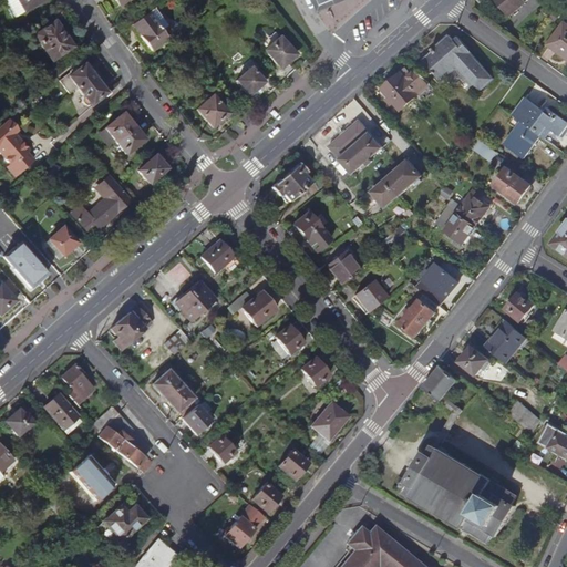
[(43,0),(6,0),(16,17),(43,0)]
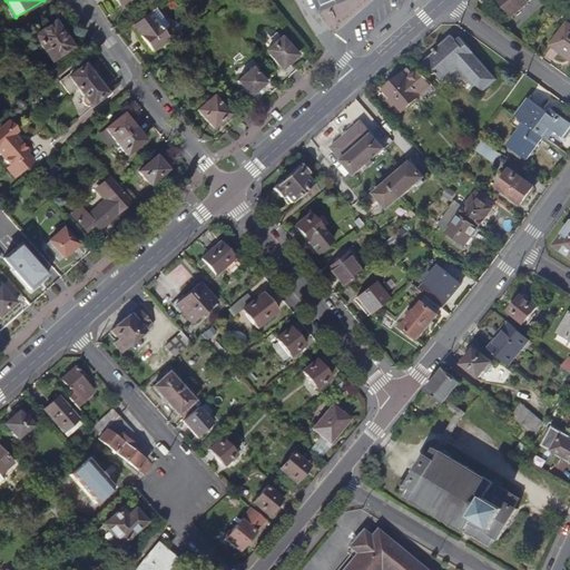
[(500,0),(513,16),(529,1),(528,0),(500,0)]
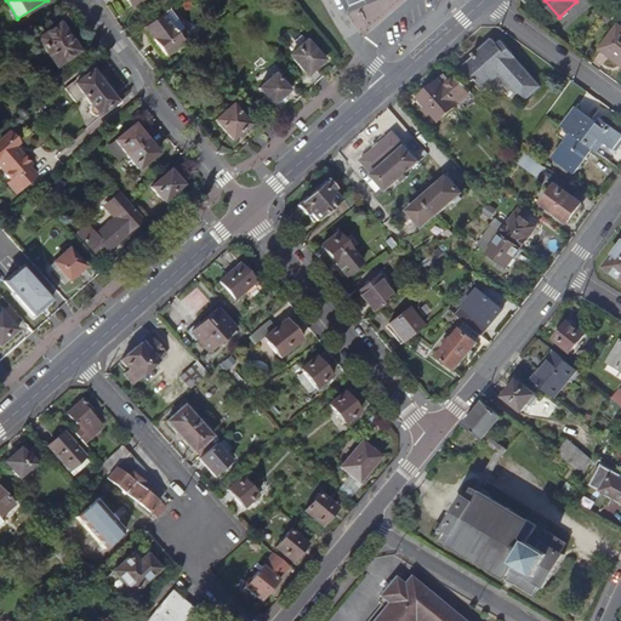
[(167,9),(142,27),(164,56),(189,36),(167,9)]
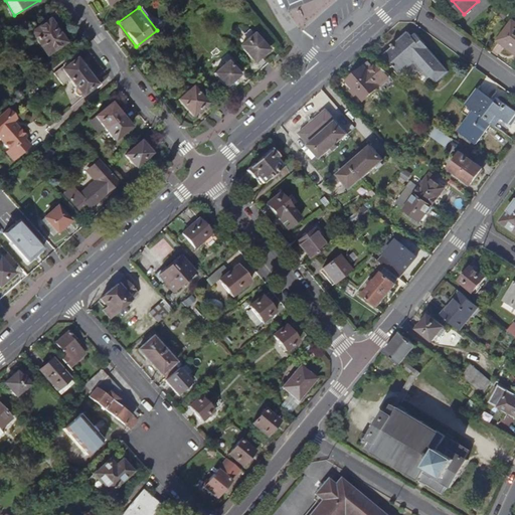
[(48,55),(66,42),(50,20),(32,32),(48,55)]
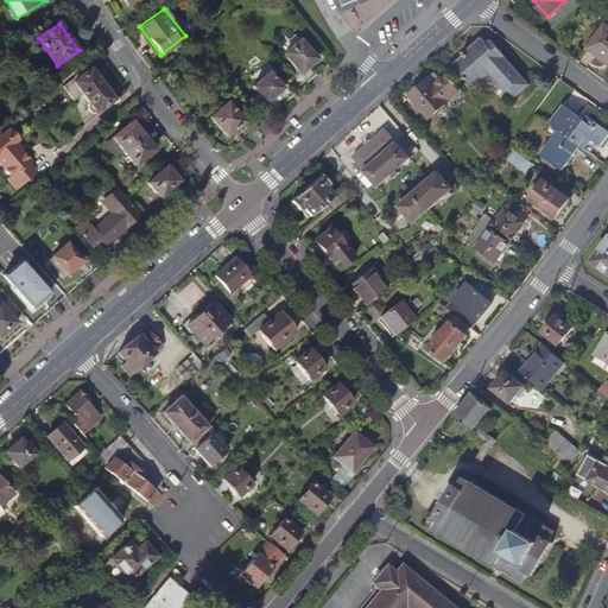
[(607,24),(606,24),(589,46),(607,61),(607,24)]
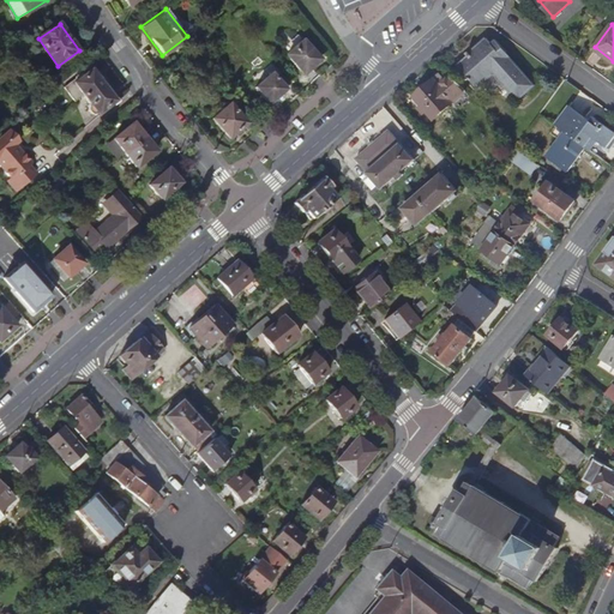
[(469,55),(458,65),(479,88),(494,74),(519,102),(536,88),(527,78),(529,76),(507,53),(504,55),(489,40),(486,43),(483,41),(471,52),(470,50),(467,53),(469,55)]
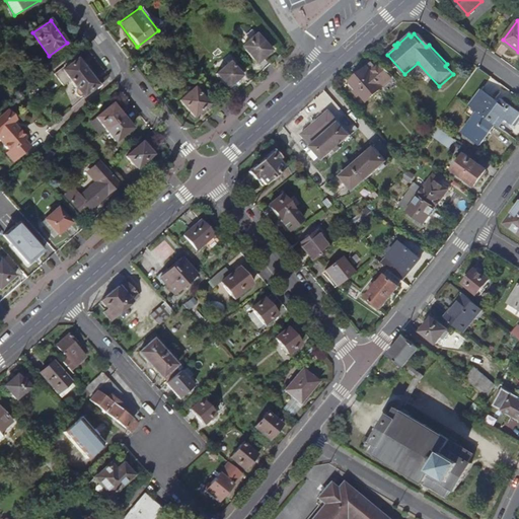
[(241,47),(255,63),(270,51),(255,34),(241,47)]
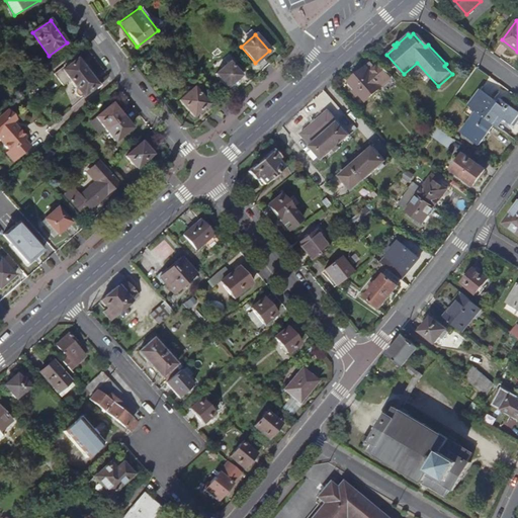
[(99,85),(79,58),(72,63),(70,60),(66,64),(66,65),(56,73),(66,86),(73,80),(79,88),(78,89),(77,91),(77,93),(78,95),(80,95),(81,95),(83,95),(84,96),(99,85)]
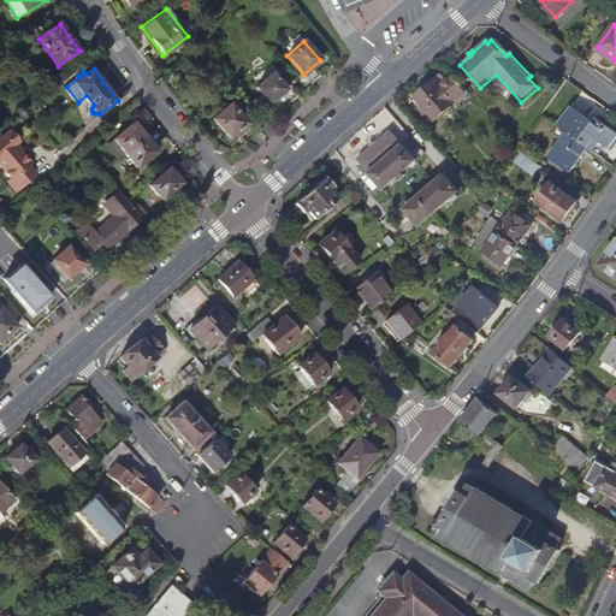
[(277,81),(271,73),(254,88),(268,105),(289,88),(279,77),(277,81)]
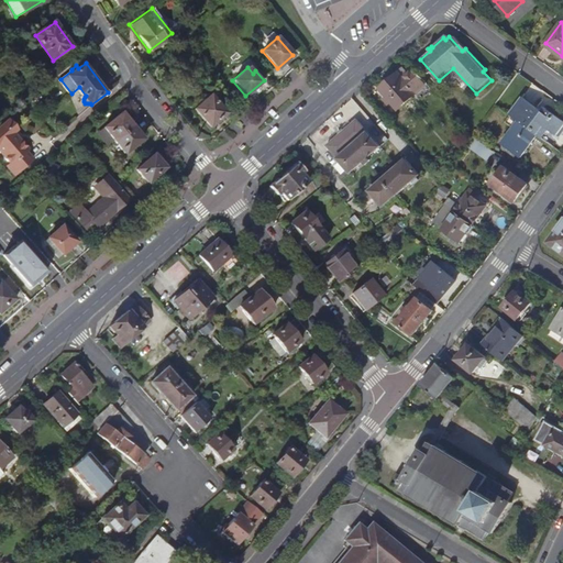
[(429,84),(414,67),(408,72),(404,67),(381,87),(388,95),(384,99),(389,105),(393,101),(400,109),(429,84)]
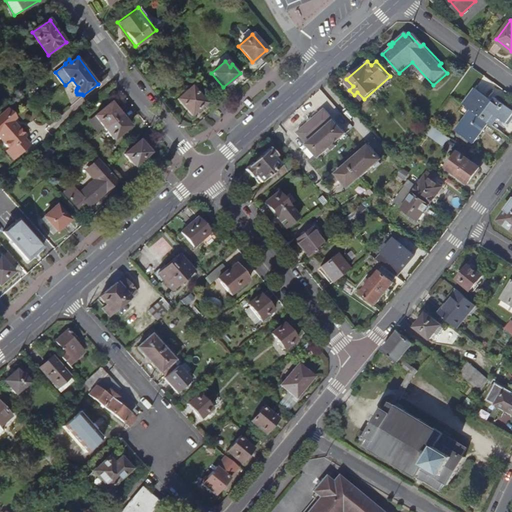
[(177,99),(191,116),(207,103),(200,95),(207,89),(197,78),(190,84),(191,86),(177,99)]
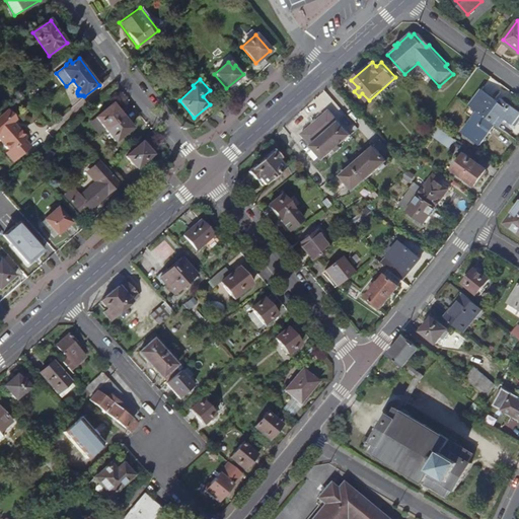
[(470,106),(476,110),(495,124),(499,128),(505,119),(513,125),(515,122),(518,124),(518,122),(518,110),(503,98),(500,102),(483,89),(470,106)]
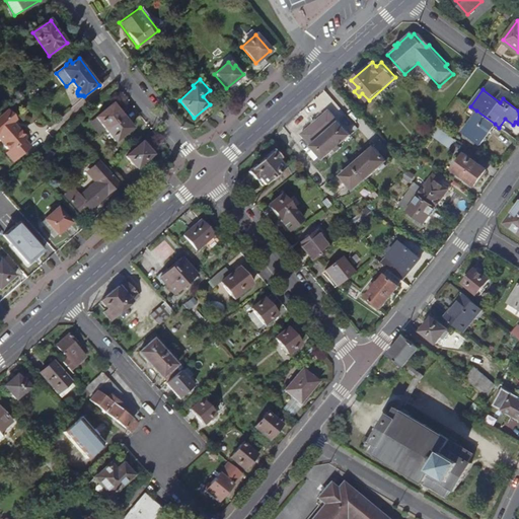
[(107,129),(124,116),(115,104),(98,118),(107,129)]
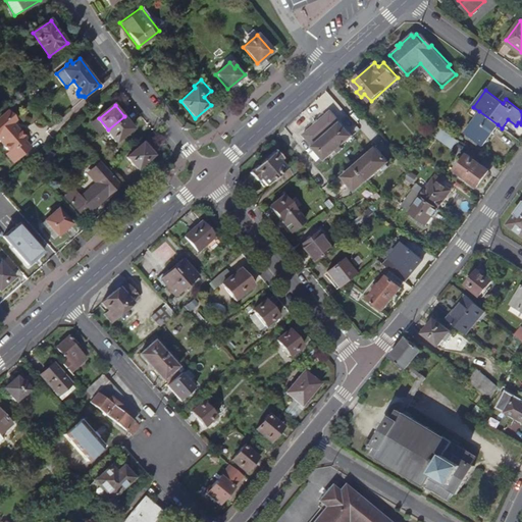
[(303,135),(313,146),(321,140),(316,134),(328,123),(333,128),(341,122),(331,111),(303,135)]
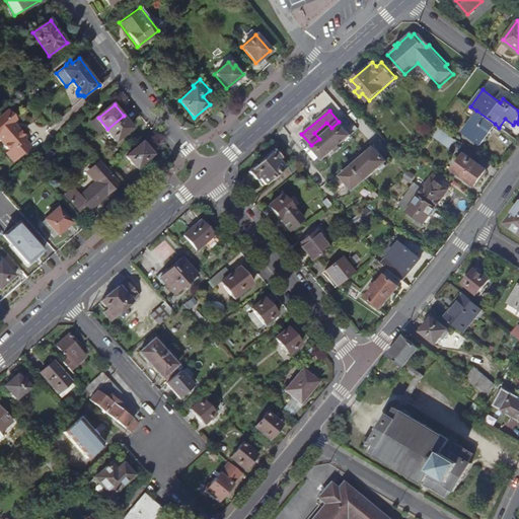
[(495,124),(476,110),(461,132),(478,145),(495,124)]
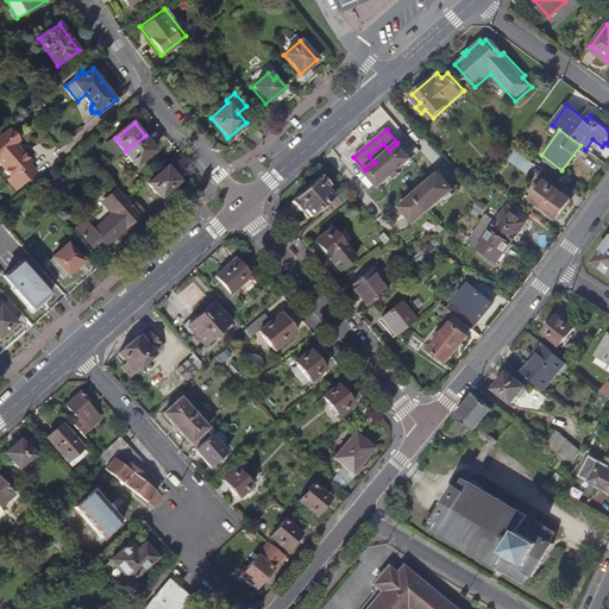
[(19,143),(10,132),(0,139),(0,158),(16,176),(12,180),(19,188),(36,174),(29,165),(31,163),(16,146),(19,143)]
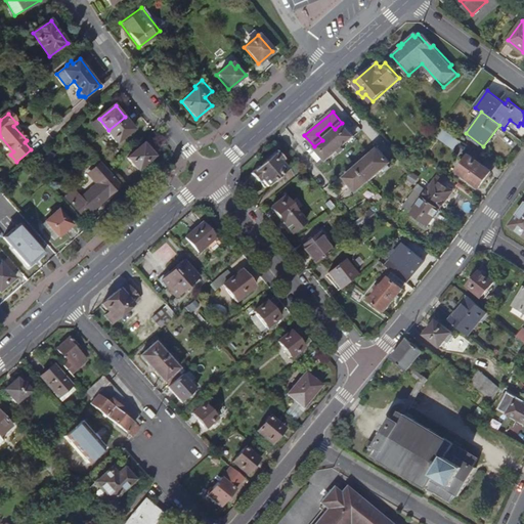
[(125,117),(108,130),(118,142),(135,129),(125,117)]
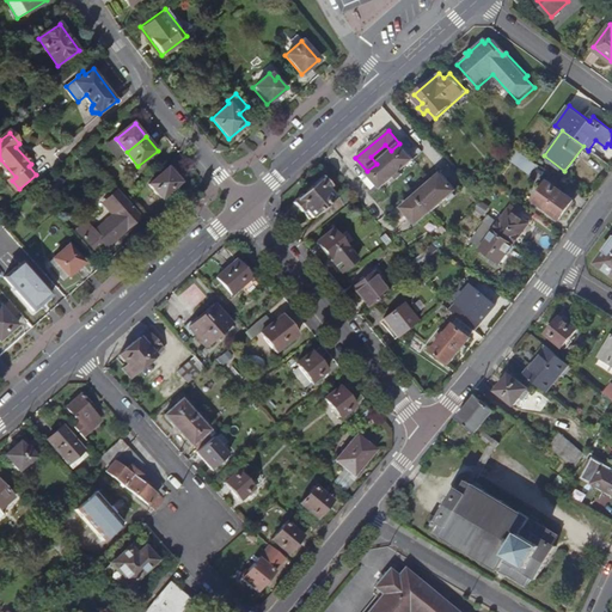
[(118,158),(127,152),(116,139),(108,145),(118,158)]
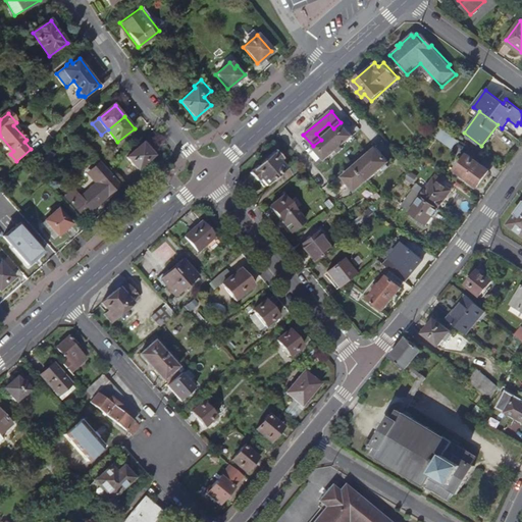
[(313,146),(325,160),(336,150),(338,153),(344,148),(342,146),(353,136),(341,122),(333,128),(328,123),(316,134),(321,140),(313,146)]
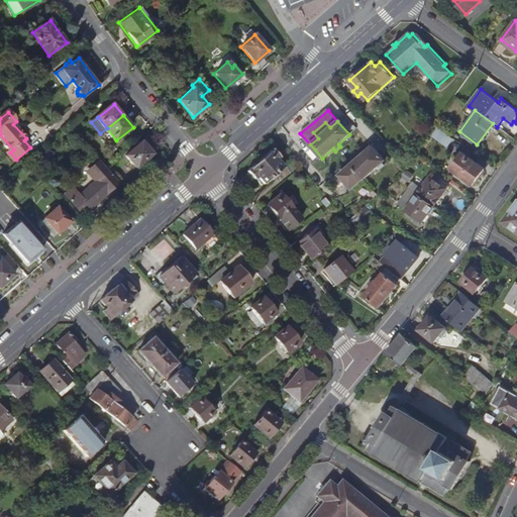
[(454,139),(436,126),(430,134),(448,147),(454,139)]
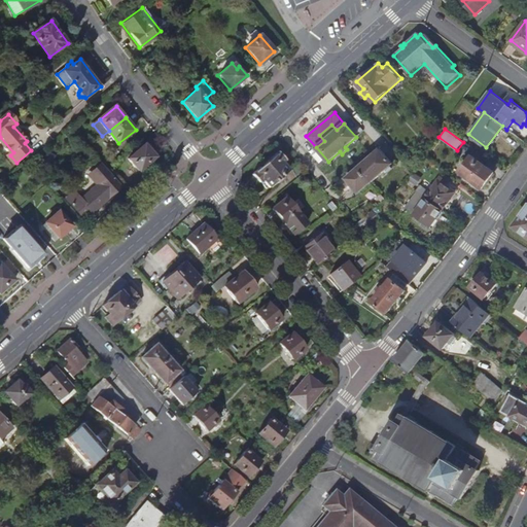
[(146,145),(131,159),(141,171),(156,156),(146,145)]
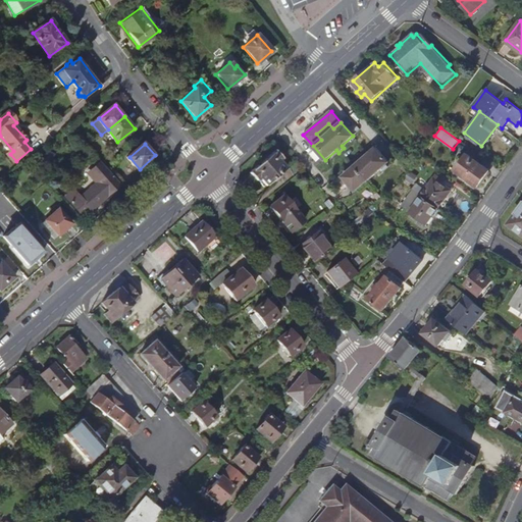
[(344,176),(356,191),(389,162),(376,148),(344,176)]
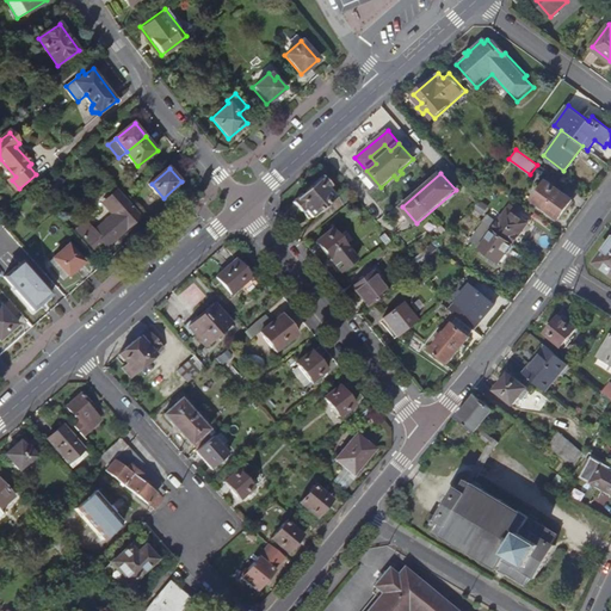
[(304,209),(313,217),(320,210),(322,213),(329,207),(327,204),(334,197),(331,193),(334,191),(321,176),(290,202),(300,213),(304,209)]
